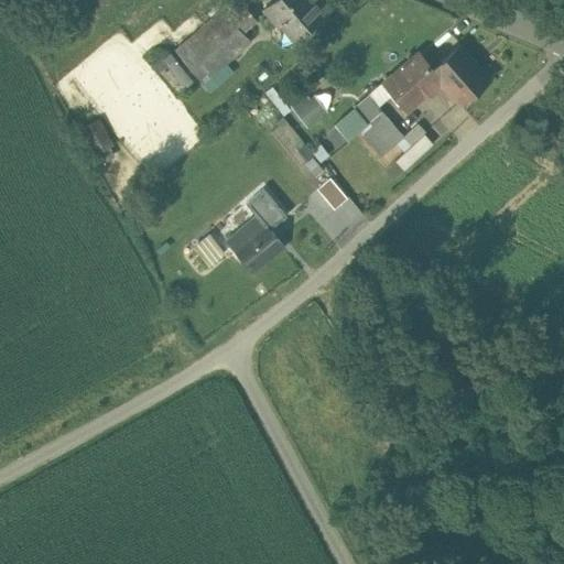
[(273,0),(264,9),(278,24),(273,29),(289,45),(329,9),(321,0),(273,0)]
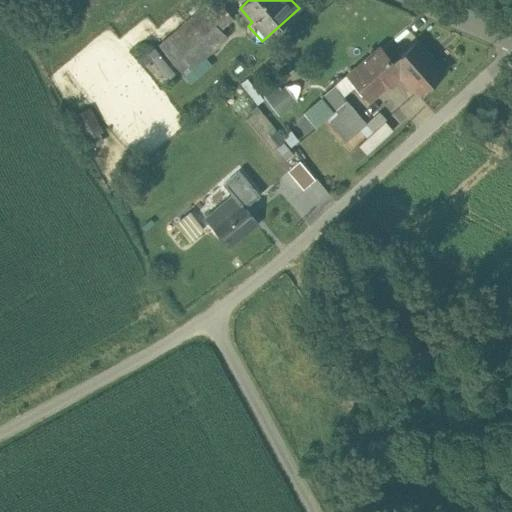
[(202,10),(166,41),(190,68),(226,37),(202,10)]
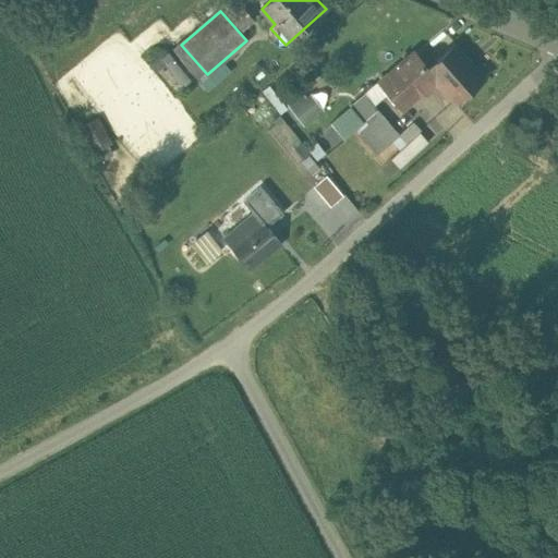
[(433,63),(450,49),(440,37),(423,50),(433,63)]
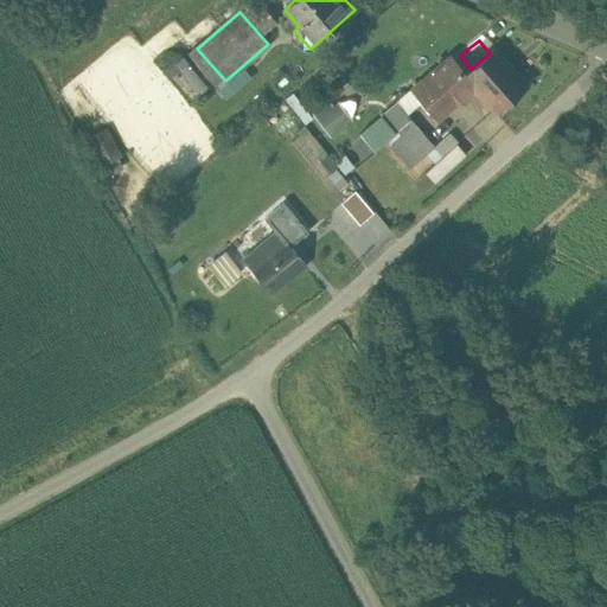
[(225,81),(197,49),(186,58),(213,90),(225,81)]
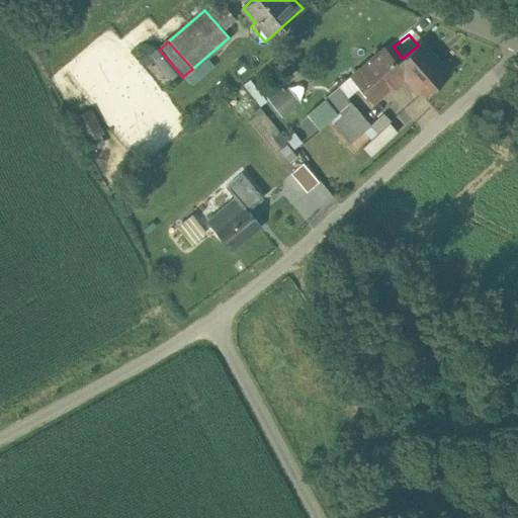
[(449,72),(423,41),(396,64),(395,65),(403,74),(421,95),(449,72)]
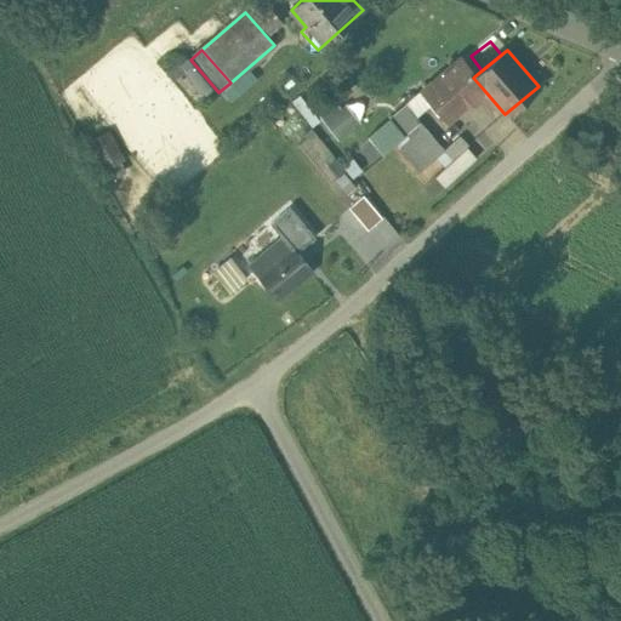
[(459,60),(421,92),(431,103),(445,121),(483,89),(473,78),(474,77),(459,60)]
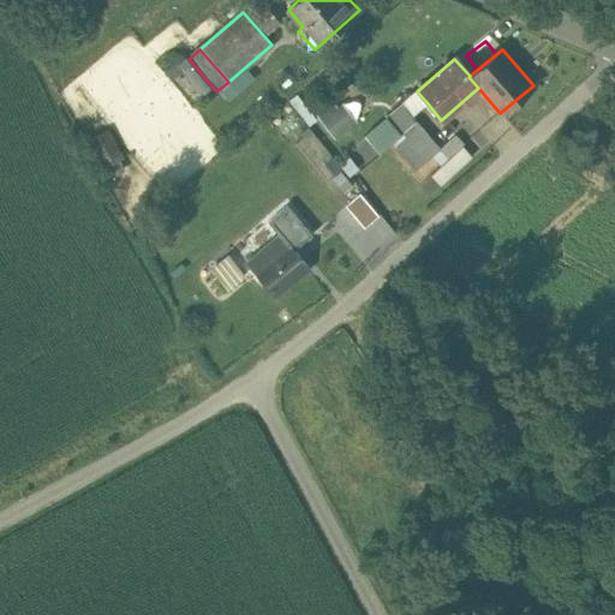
[(417,91),(404,103),(412,114),(427,102),(417,91)]
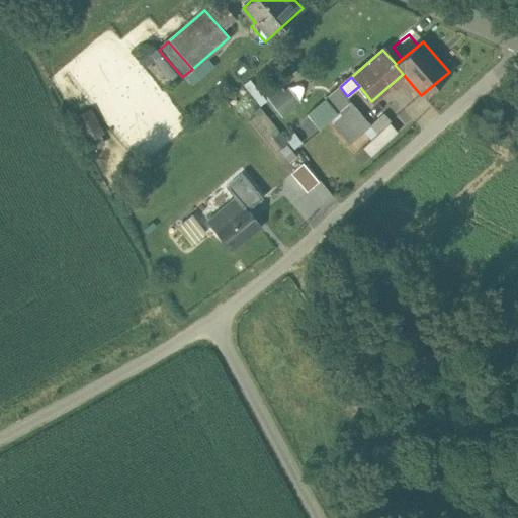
[(250,78),(243,84),(261,103),(268,97),(250,78)]
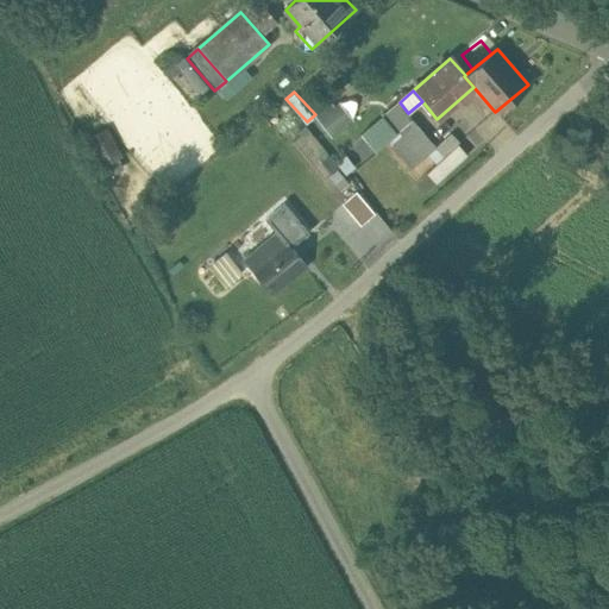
[(357,117),(340,95),(314,114),(331,136),(357,117)]
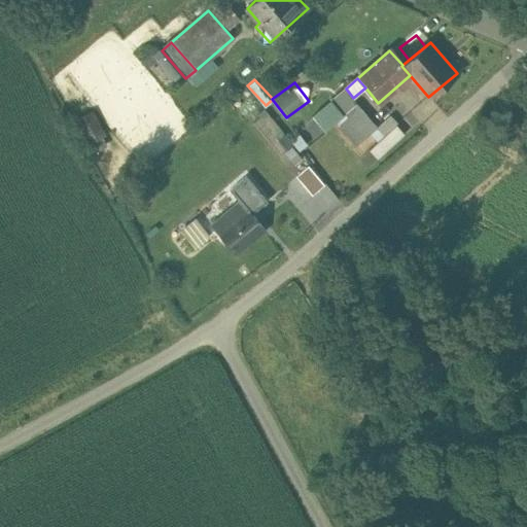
[(365,115),(355,104),(345,113),(350,118),(341,127),(357,144),(376,128),(365,115)]
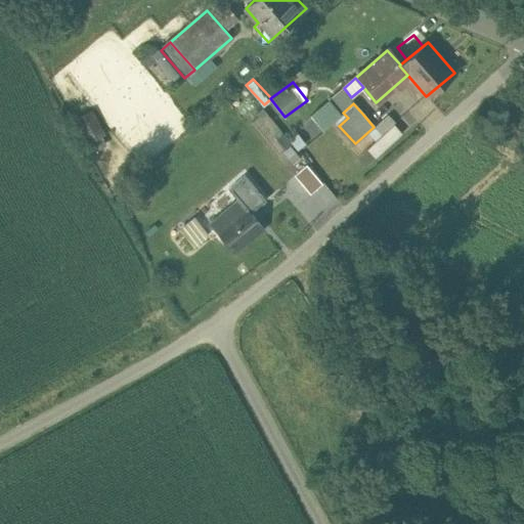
[(96,107),(84,113),(94,137),(105,133),(96,107)]
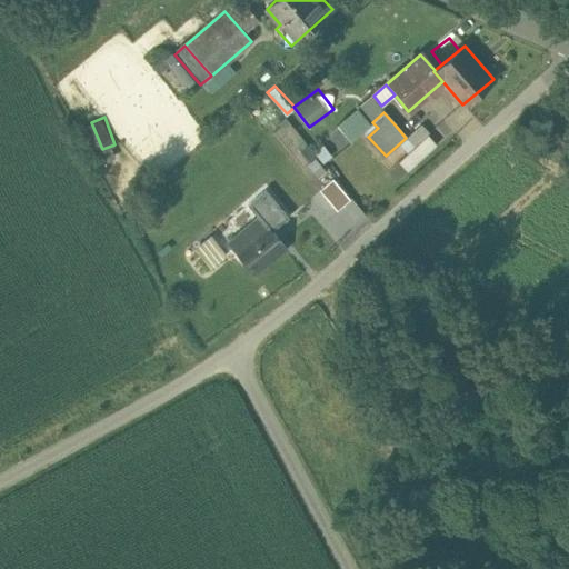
[(427,135),(398,161),(407,171),(437,145),(427,135)]
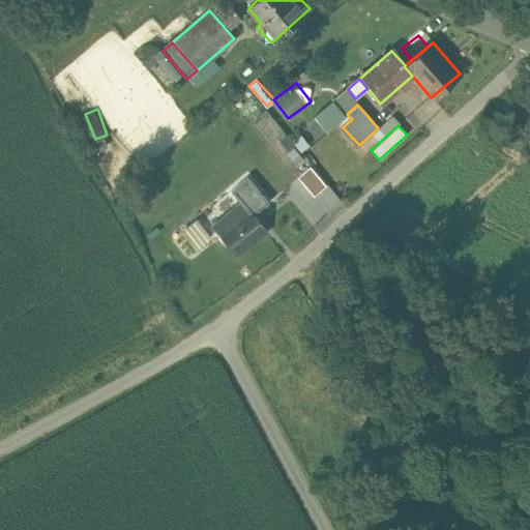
[(313,164),(299,174),(314,195),(328,184),(313,164)]
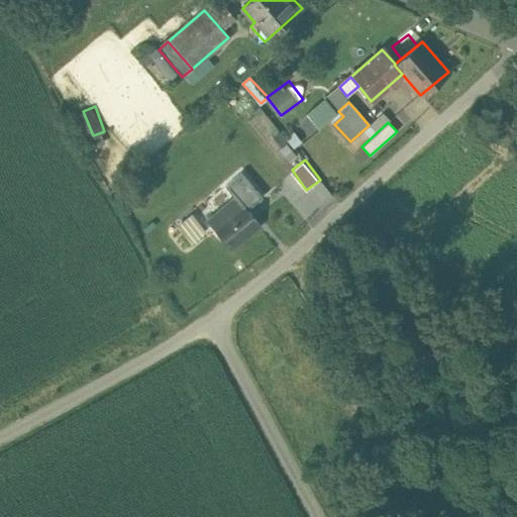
[(259,226),(235,198),(208,220),(231,248),(259,226)]
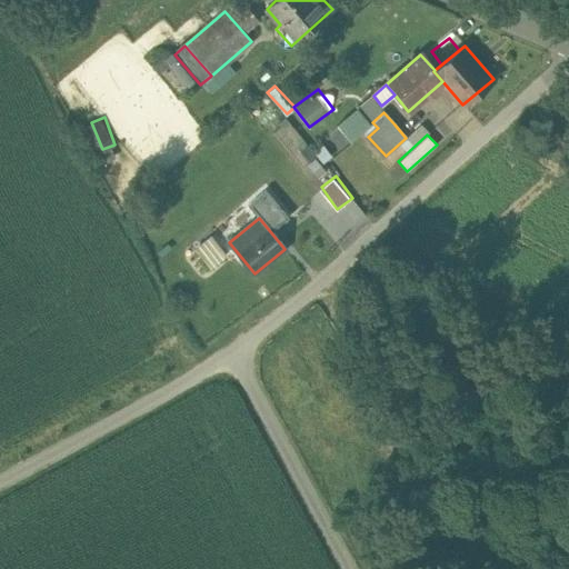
[(198,220),(177,236),(181,242),(170,251),(192,280),(209,267),(196,249),(211,237),(198,220)]
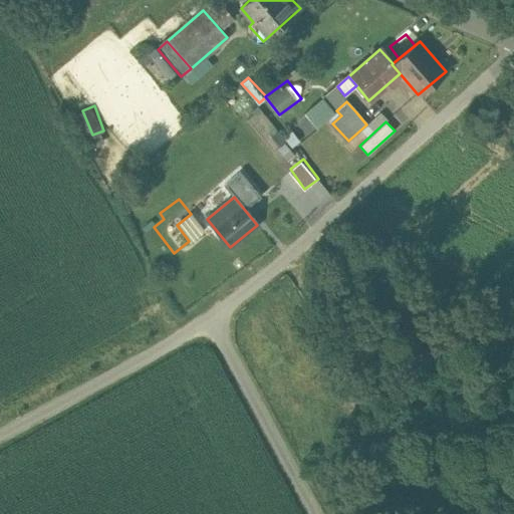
[(191,214),(177,225),(189,241),(203,230),(191,214)]
